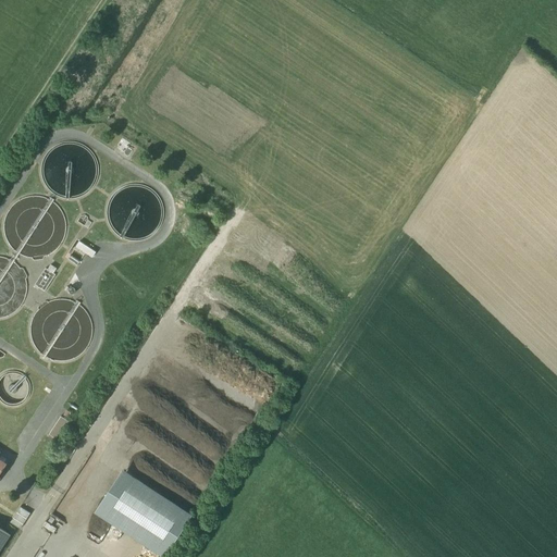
[(189,516),(123,472),(98,511),(103,515),(164,555),(189,516)]
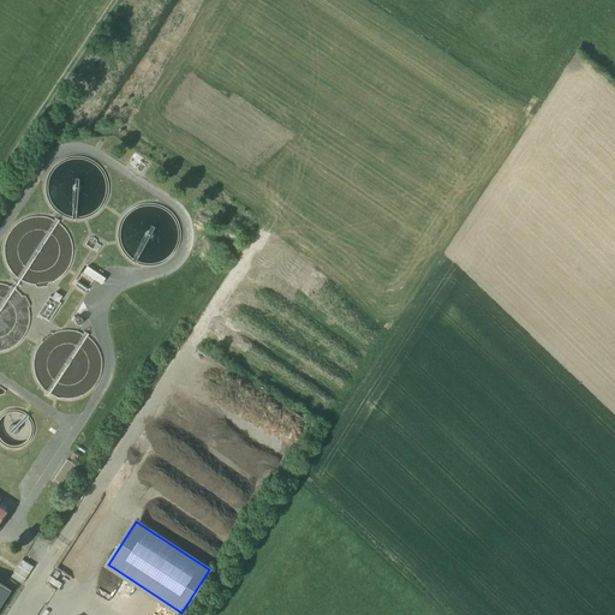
[(23,560),(11,577),(23,584),(34,567),(23,560)]
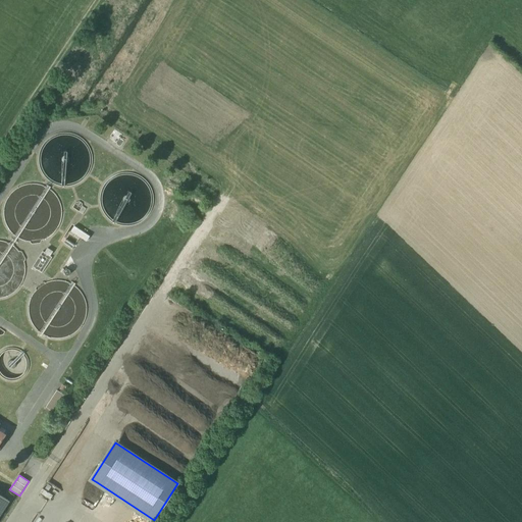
[(40,492),(50,499),(52,496),(48,492),(52,486),(48,484),(45,490),(43,489),(40,492)]
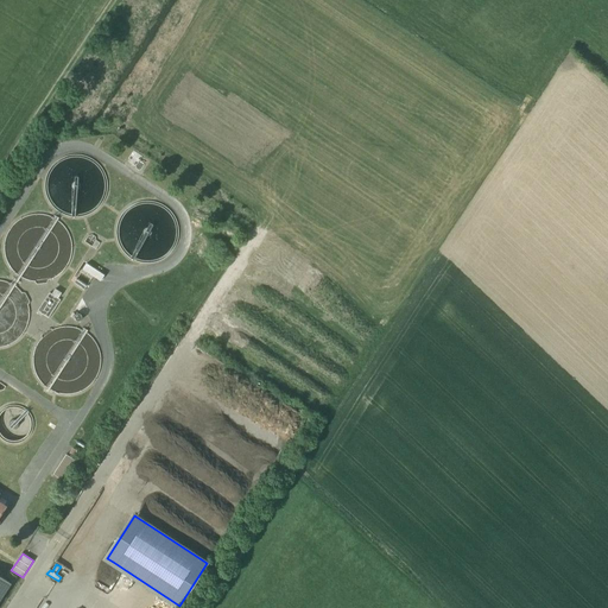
[(0,575),(0,601),(12,583),(0,575)]
